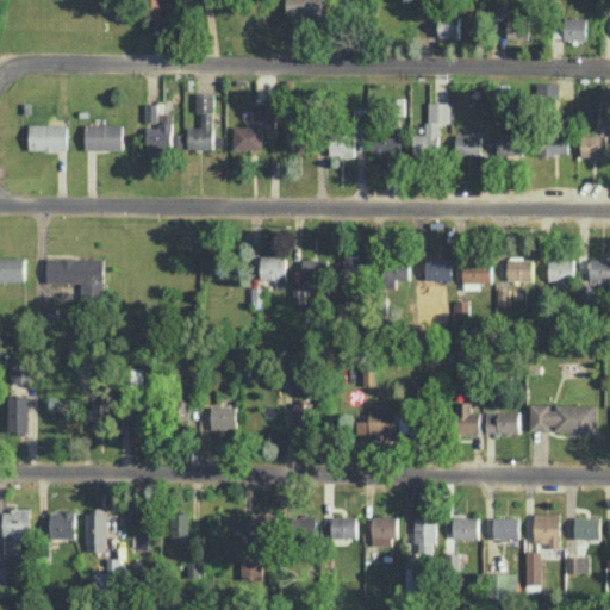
[(322,0),(287,0),(287,16),(322,16),(322,0)]
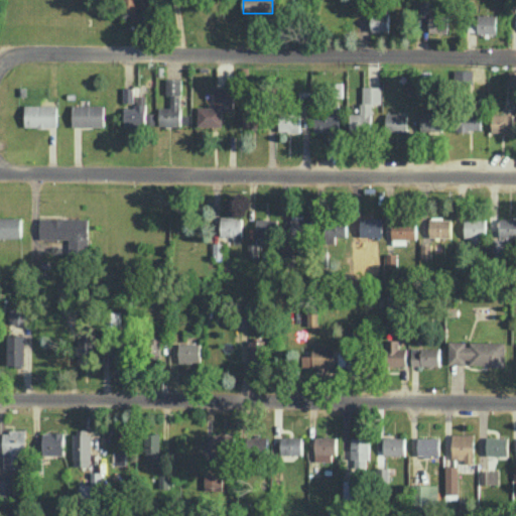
[(433,0),(426,0),(422,0),(422,14),(429,14),(429,32),(449,31),(448,12),(433,13),(433,0)]
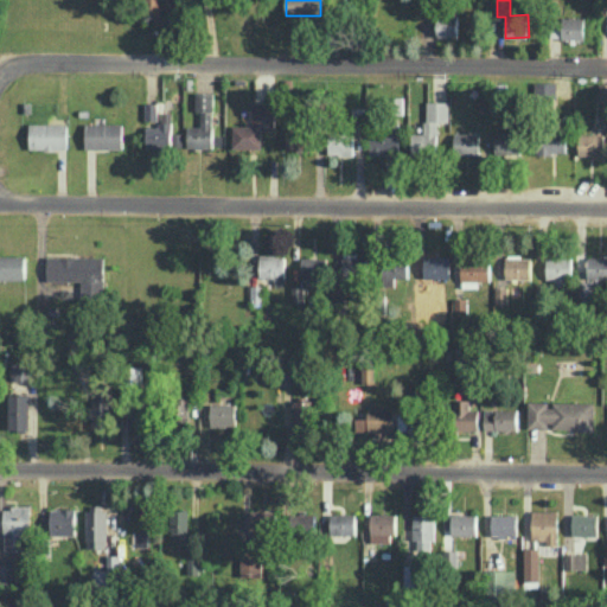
[(458,37),(459,16),(438,16),(438,36),(458,37)]
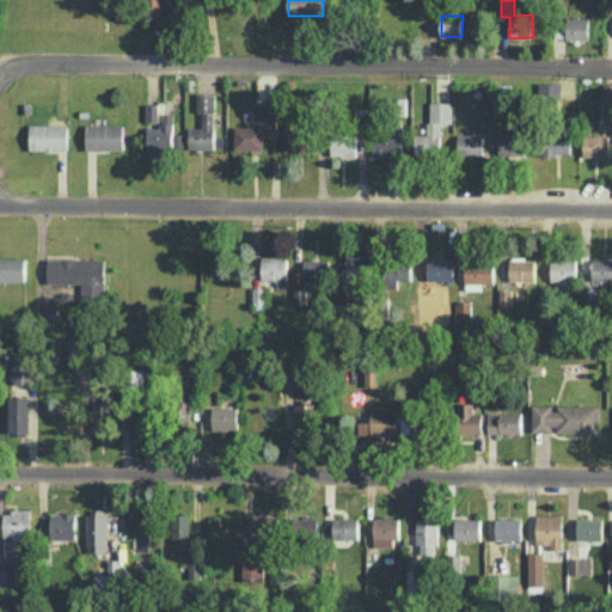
[(589,38),(589,17),(567,17),(567,24),(555,24),(556,38),(589,38)]
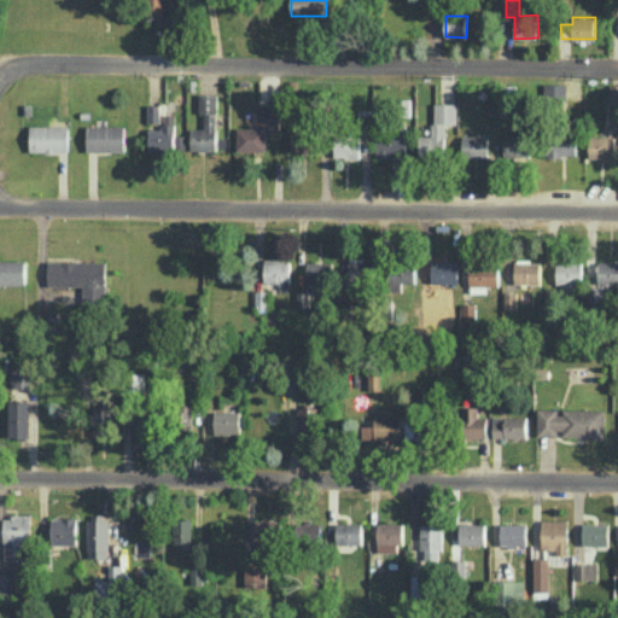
[(566,83),(544,83),(544,98),(566,98),(566,83)]
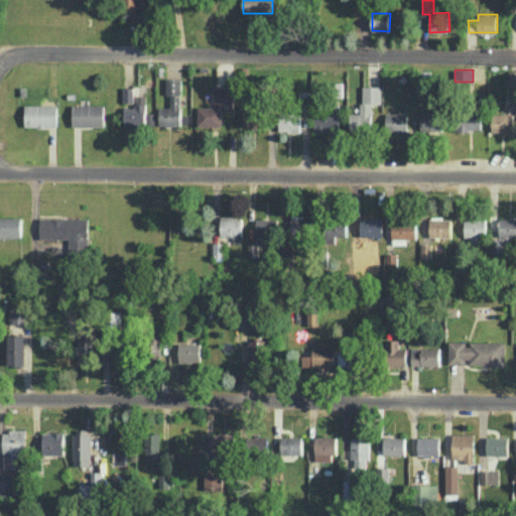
[(180,126),(180,79),(166,78),(166,95),(170,95),(170,107),(159,107),(159,125),(180,126)]
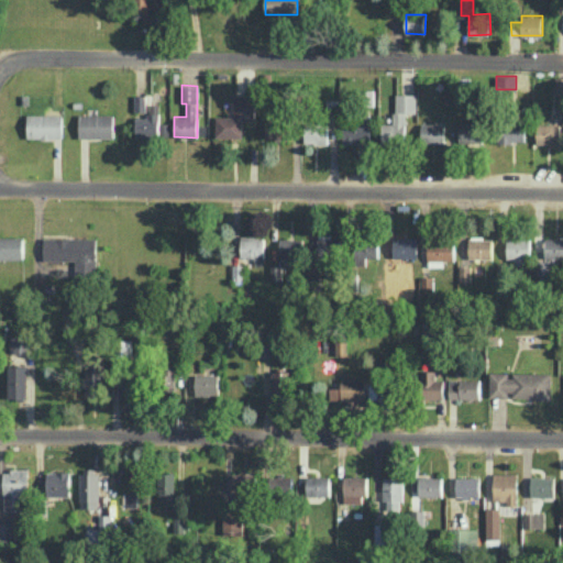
[(417,94),(395,94),(395,123),(382,123),(382,142),(406,142),(406,112),(417,112),(417,94)]
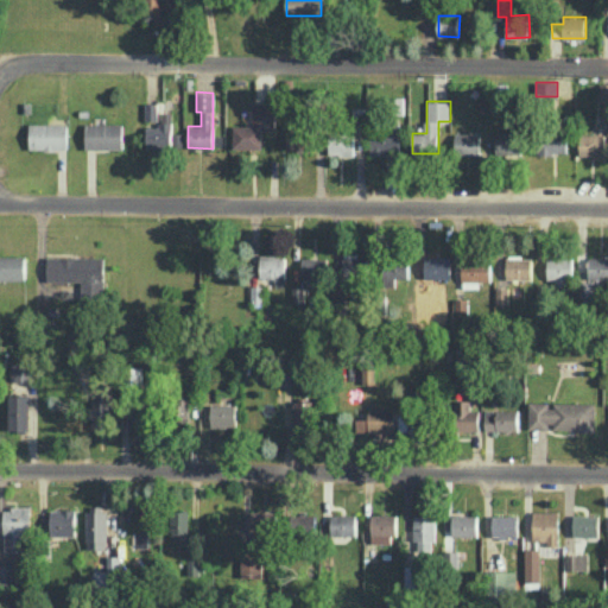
[(146,126),(146,149),(172,147),(171,112),(158,112),(157,102),(145,102),(146,120),(158,120),(158,126),(146,126)]
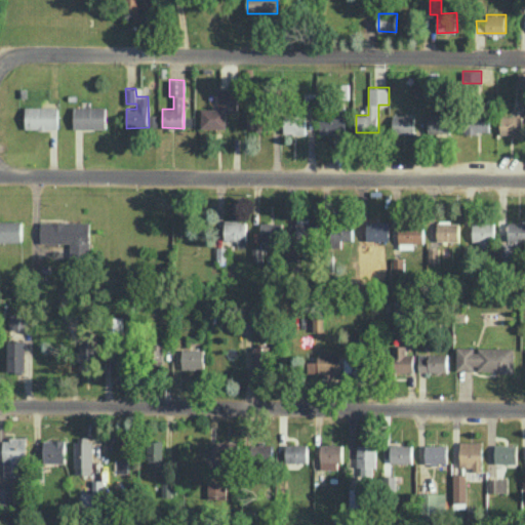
[(202,108),(201,127),(226,128),(227,112),(237,113),(238,90),(218,89),(218,109),(202,108)]
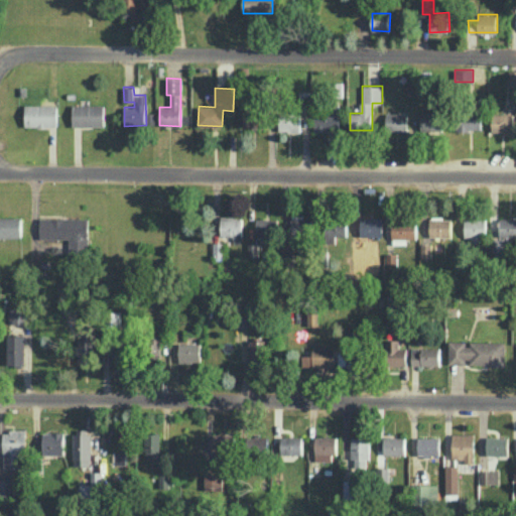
[(24,126),(56,127),(56,105),(24,104),(24,126)]
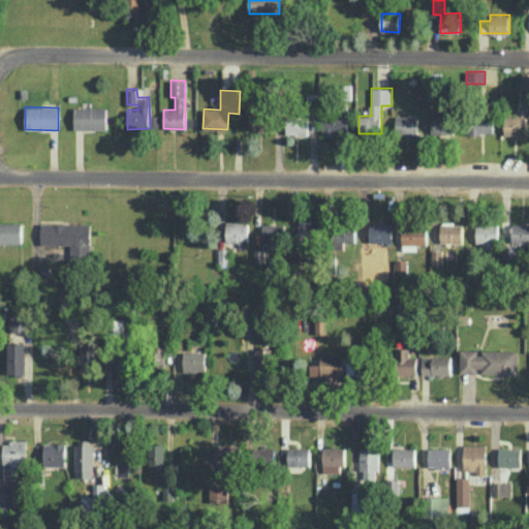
[(107,107),(74,107),(73,129),(106,129),(107,107)]
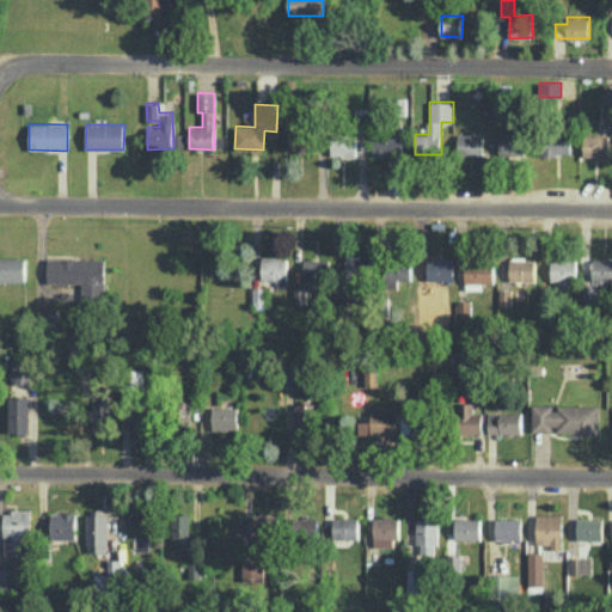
[(402,155),(403,127),(373,126),(373,154),(402,155)]
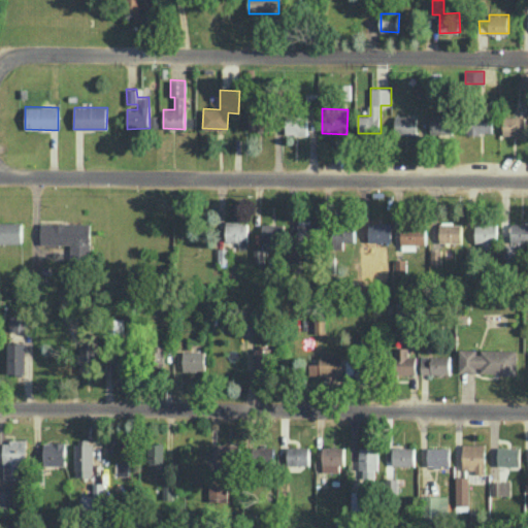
[(269,130),(268,109),(249,109),(249,131),(269,130)]
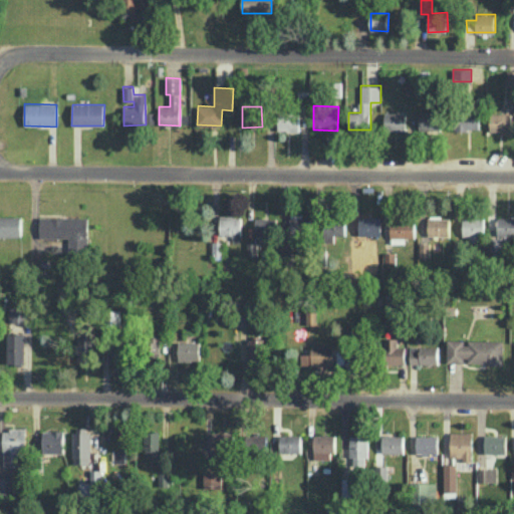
[(420,132),(441,131),(441,111),(419,111),(420,132)]
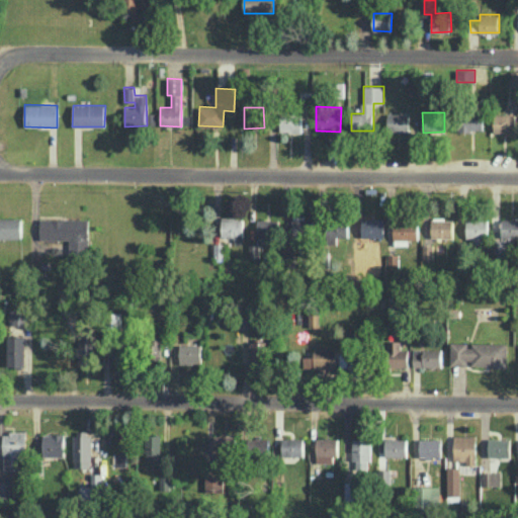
[(387,132),(409,132),(410,113),(387,113),(387,132)]
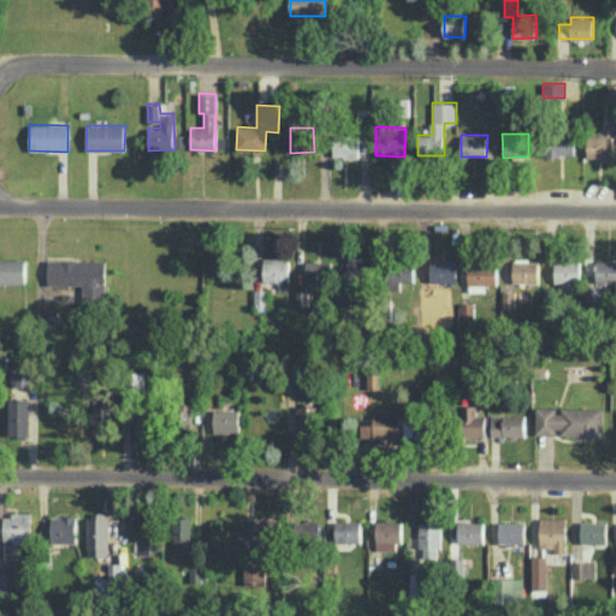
[(545,157),(575,155),(574,135),(545,136),(545,157)]
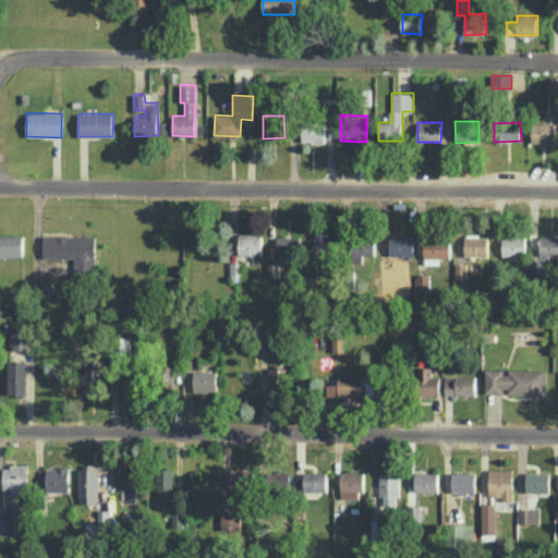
[(532,122),(532,144),(557,144),(557,123),(532,122)]
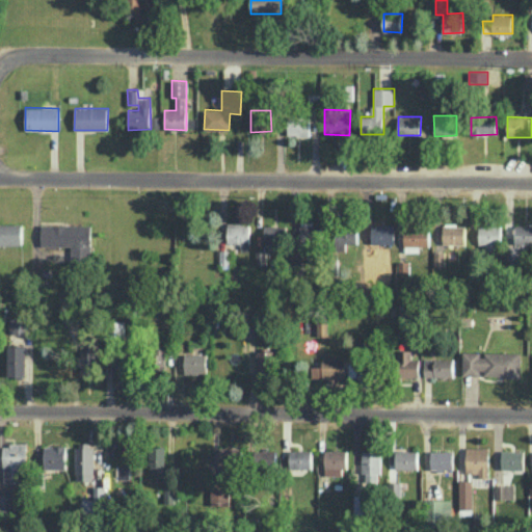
[(289,136),(311,136),(310,117),(288,118),(289,136)]
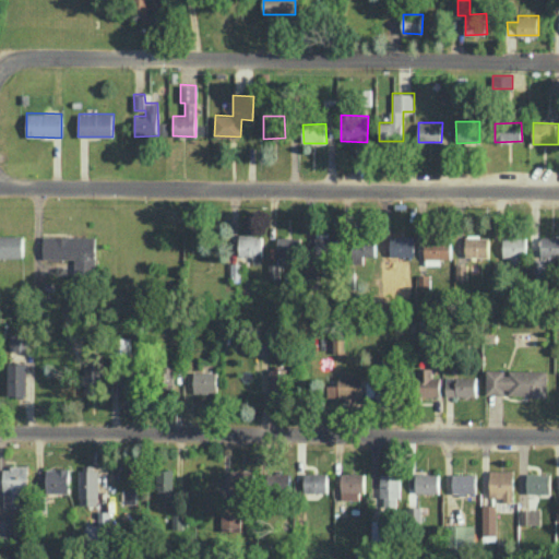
[(262,256),(262,235),(239,234),(239,256),(262,256)]
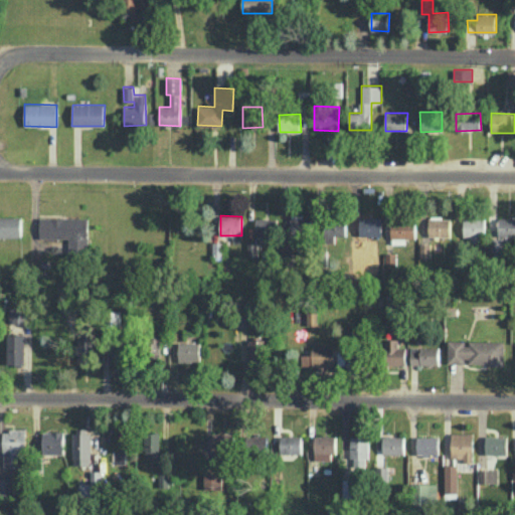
[(0,216),(0,236),(21,236),(21,216),(0,216)]
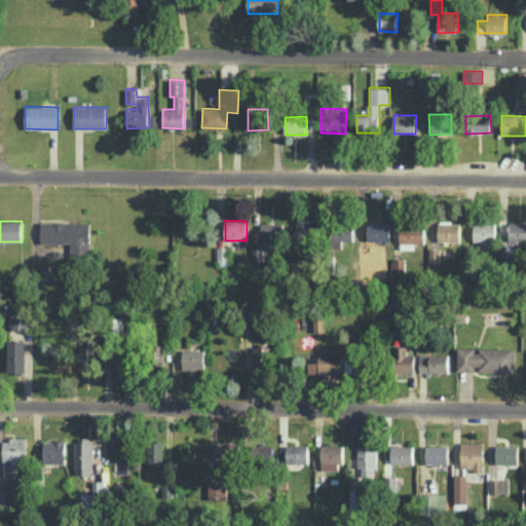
[(297,221),(296,239),(317,240),(318,222),(297,221)]
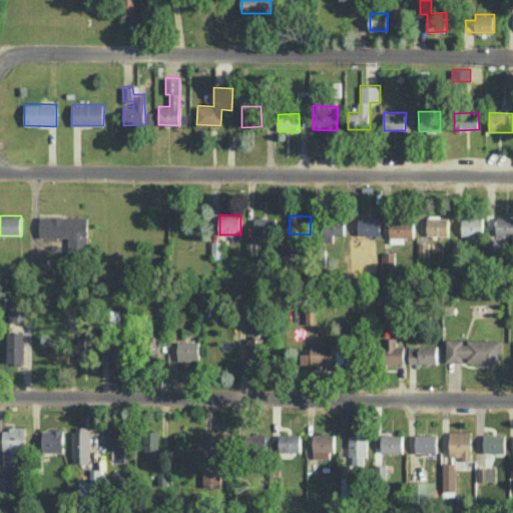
[(359,234),(380,234),(380,215),(358,215),(359,234)]
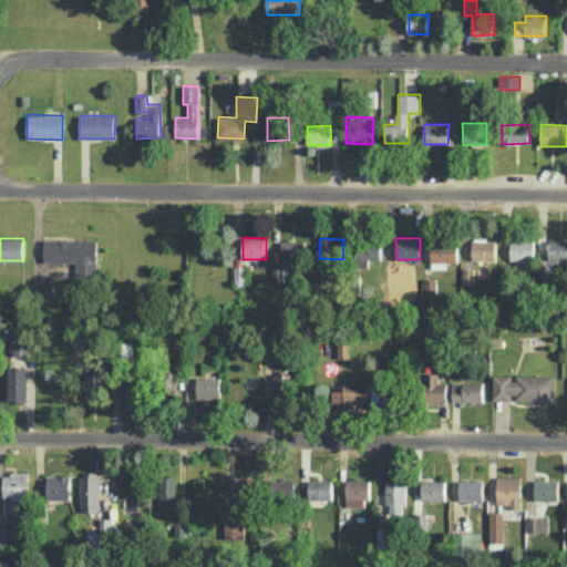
[(43,261),(76,261),(75,276),(96,276),(98,240),(43,239),(43,261)]
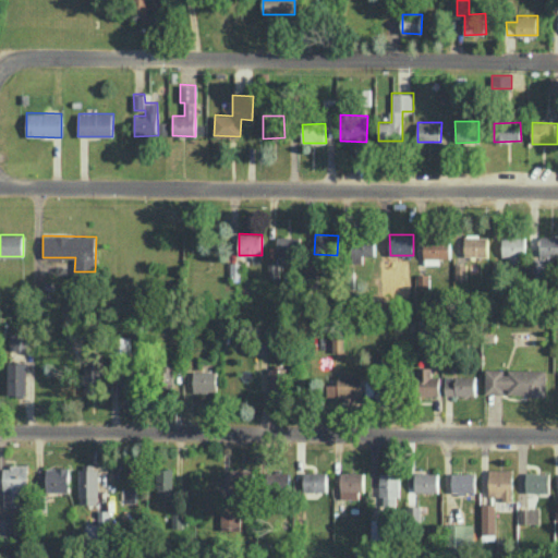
[(488,256),(488,237),(465,235),(464,255),(488,256)]
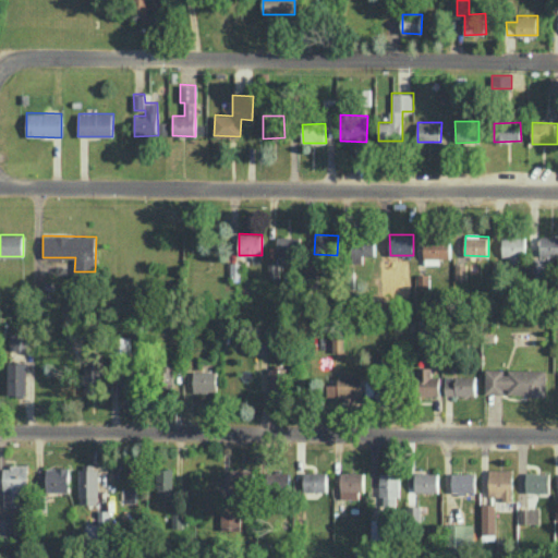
[(557,235),(541,235),(540,255),(557,255),(557,235)]
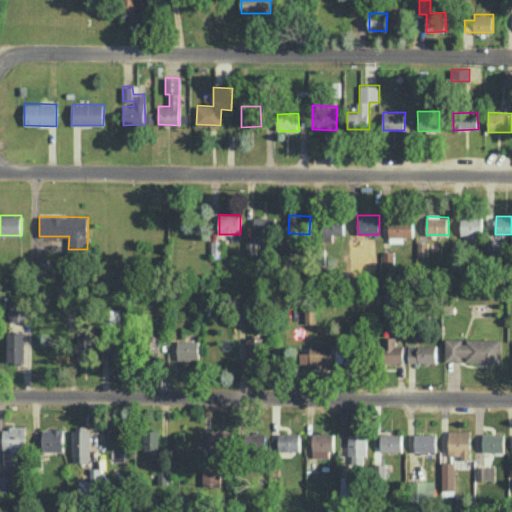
[(274,237),(275,217),(254,217),(254,237),(274,237)]
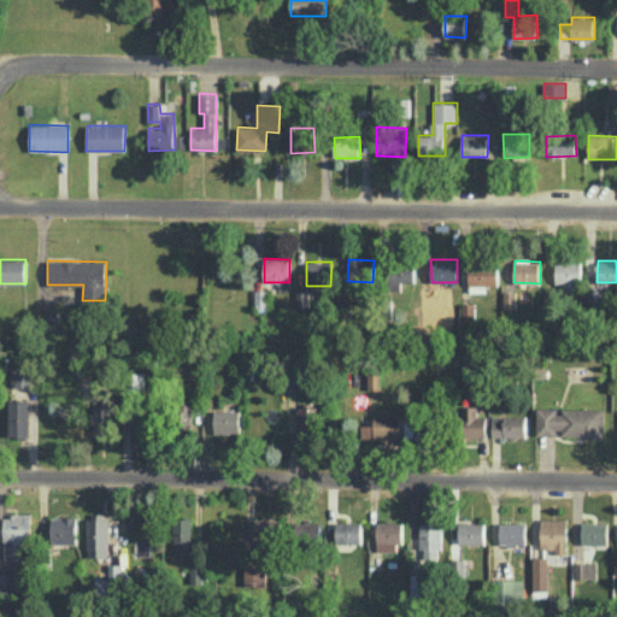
[(556,283),(581,283),(581,262),(556,262),(556,283)]
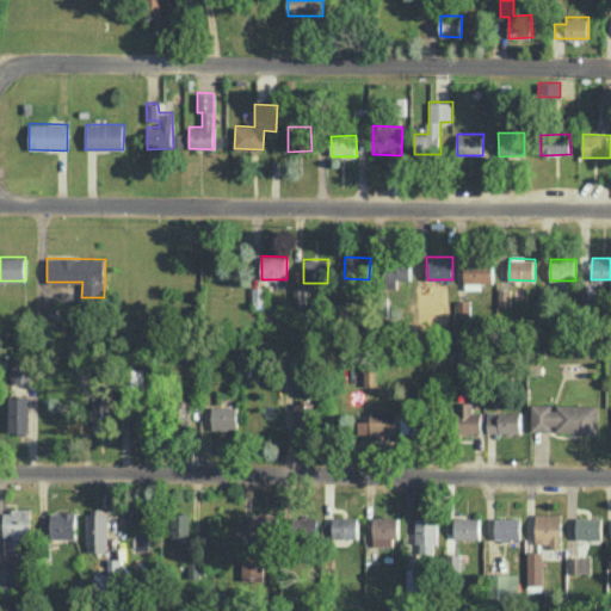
[(411,279),(409,261),(386,263),(386,288),(397,287),(397,279),(411,279)]
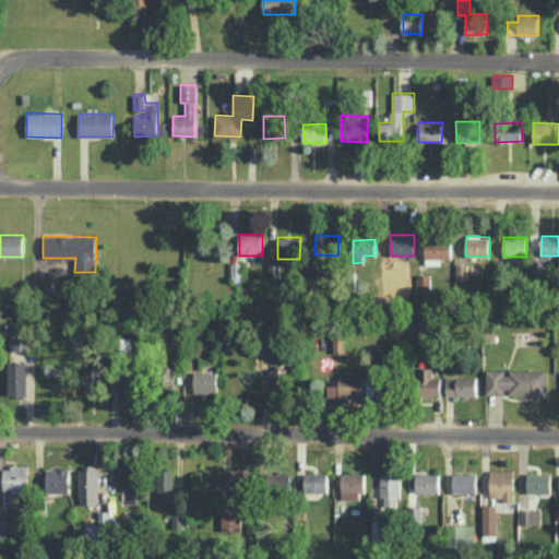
[(451,259),(451,239),(425,239),(425,264),(440,264),(440,259),(451,259)]
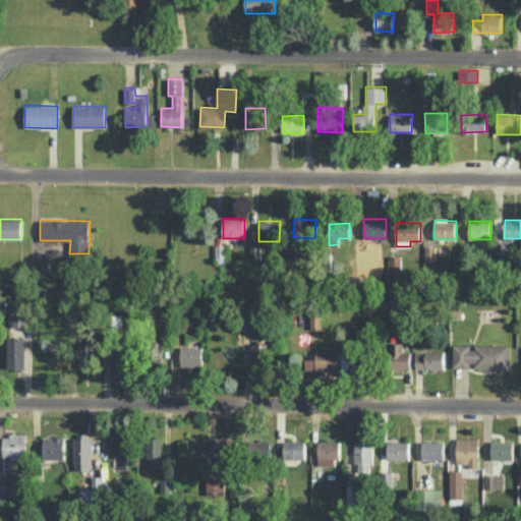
[(355,258),(367,258),(368,244),(355,244),(355,258)]
